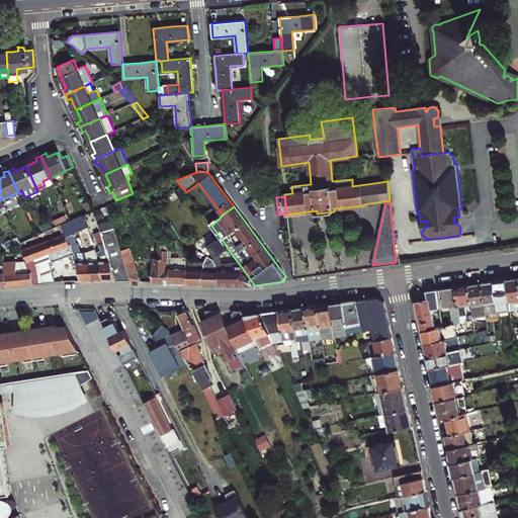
[(102,210),(95,212),(98,221),(105,219),(102,210)]
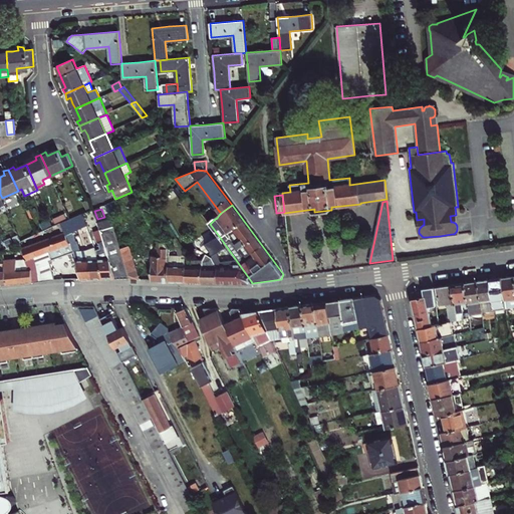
[(221,213),(219,211),(212,216),(215,219),(217,218),(219,215),(221,213)]
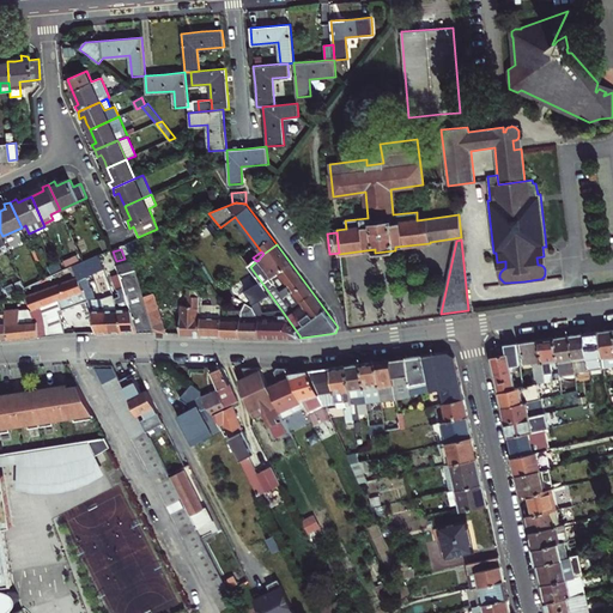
[(78,258),(65,263),(67,269),(80,263),(78,258)]
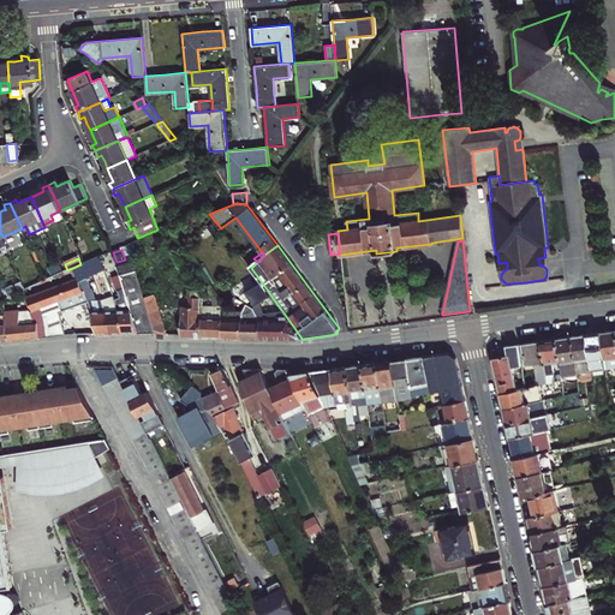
[(100,258),(88,264),(93,275),(105,270),(100,258)]
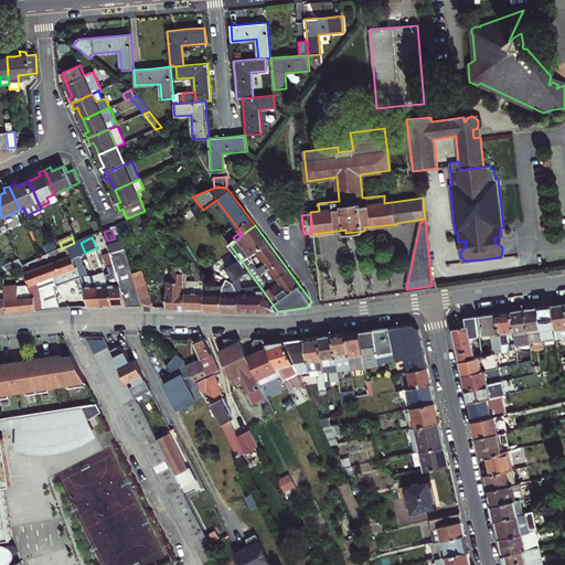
[(110,252),(127,306),(135,306),(142,306),(137,286),(134,277),(134,274),(123,240),(112,243),(107,244),(110,252)]
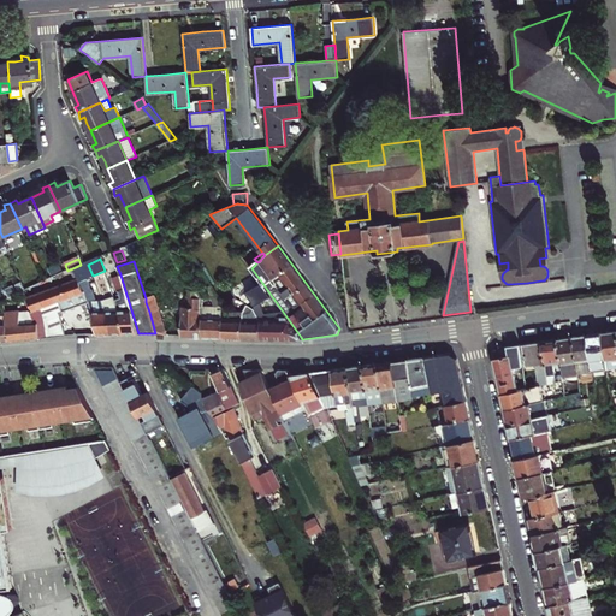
[(89,303),(92,311),(98,333),(98,336),(102,336),(112,335),(102,301),(96,301),(92,289),(90,289),(86,278),(93,276),(88,265),(84,266),(73,271),(77,279),(82,291),(84,290),(89,303)]
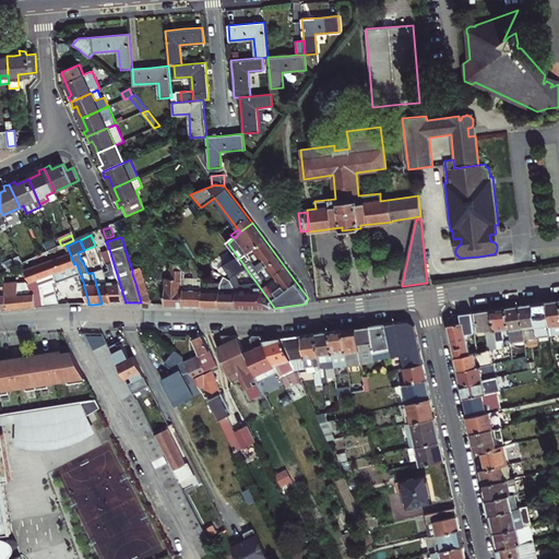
[(120,304),(126,302),(109,249),(103,252),(107,265),(108,265),(110,270),(105,272),(114,304),(120,304)]
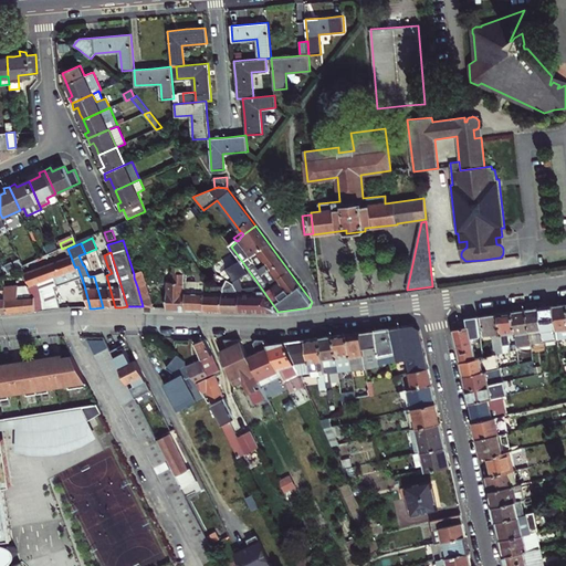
[(71,257),(25,274),(30,285),(39,282),(40,289),(42,293),(43,310),(60,308),(58,286),(65,284),(82,279),(77,266),(75,268),(71,257)]
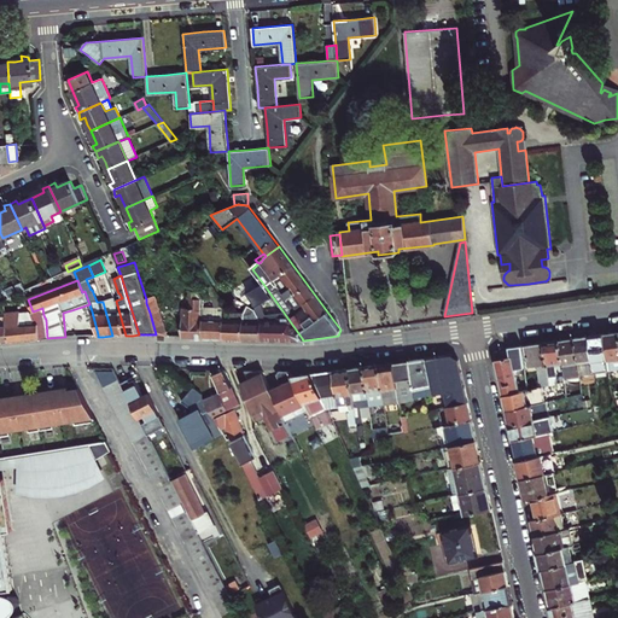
[(302,338),(263,284),(246,293),(256,307),(255,309),(261,320),(261,340),(278,340),(293,340),(301,339),(302,338)]
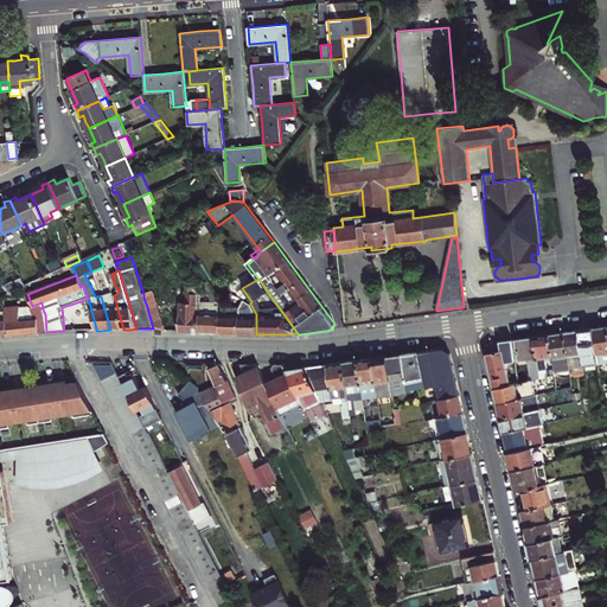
[(189,333),(198,333),(200,302),(200,295),(195,286),(185,286),(185,302),(178,302),(178,333),(189,333)]
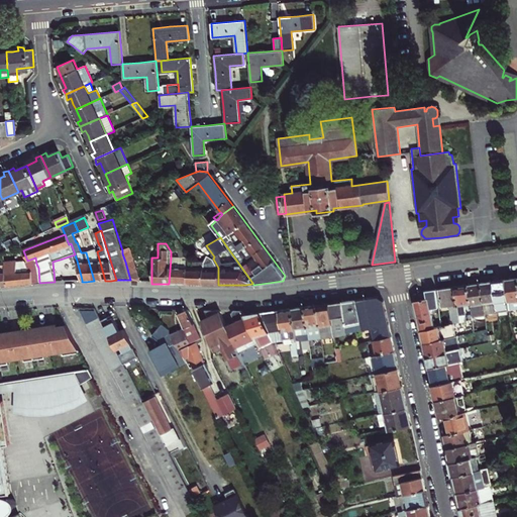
[(185,285),(203,285),(204,263),(193,263),(193,268),(187,268),(185,256),(181,245),(178,247),(180,257),(171,257),(169,284),(185,285)]
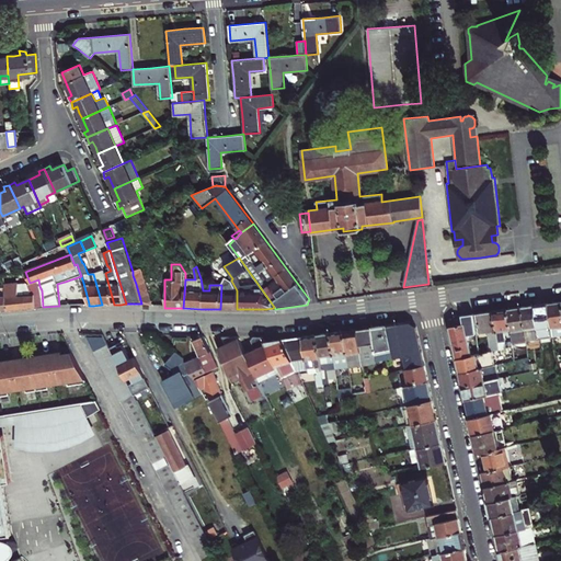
[(114,305),(105,273),(104,271),(93,274),(102,305),(106,305),(114,305)]
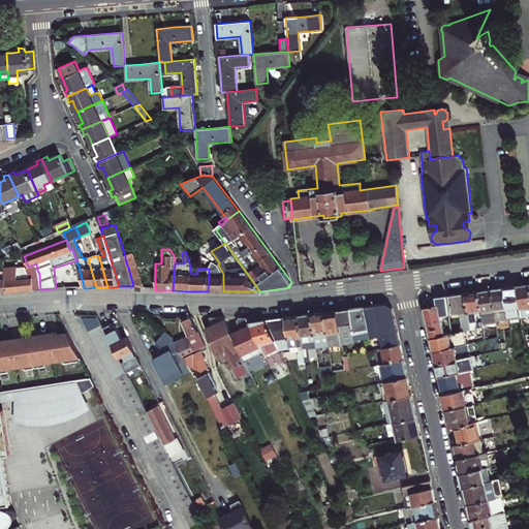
[(125,259),(128,268),(136,265),(134,257),(125,259)]
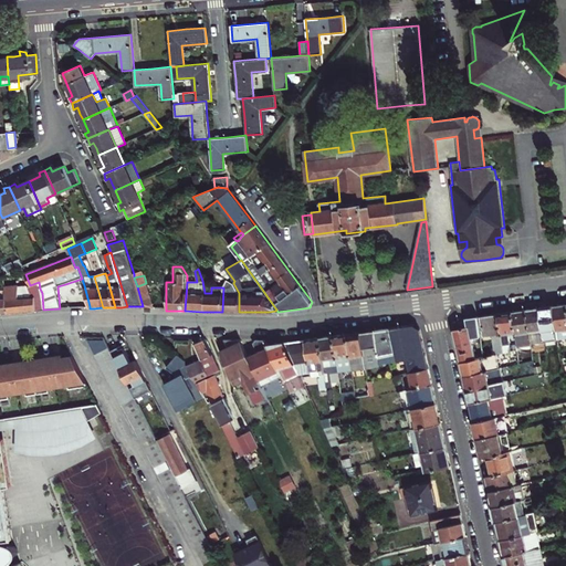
[(230,312),(239,312),(239,293),(233,283),(227,280),(223,287),(222,312),(230,312)]
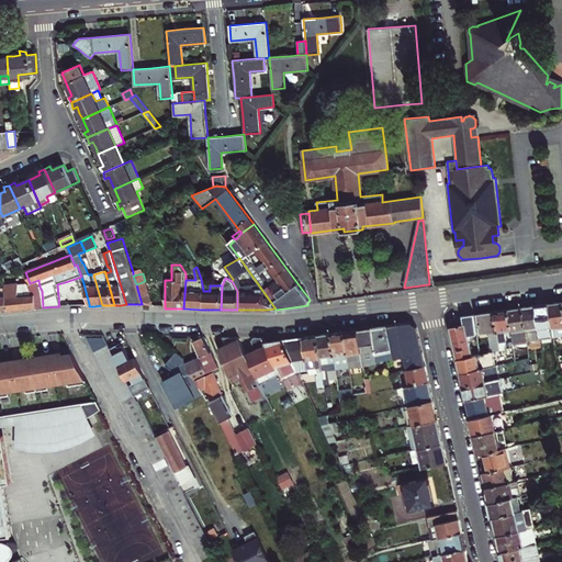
[(153,305),(145,281),(136,284),(142,304),(153,305)]
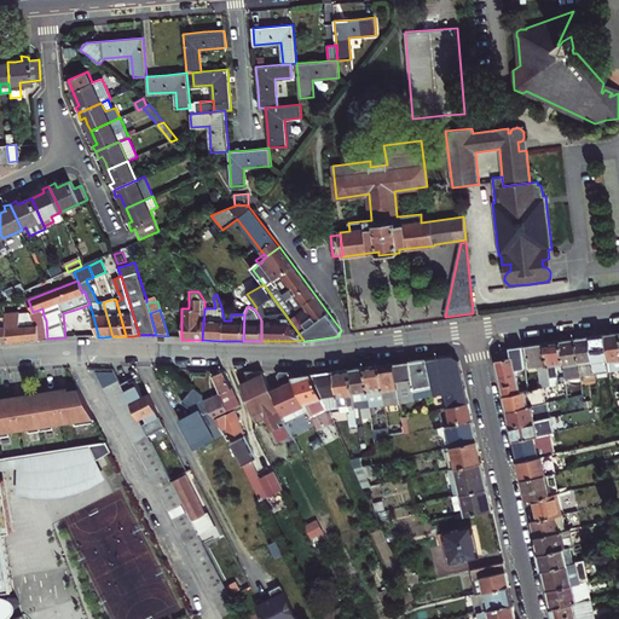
[(32,314),(19,316),(19,313),(5,314),(6,327),(7,342),(19,341),(47,339),(46,320),(44,316),(32,317),(32,314)]
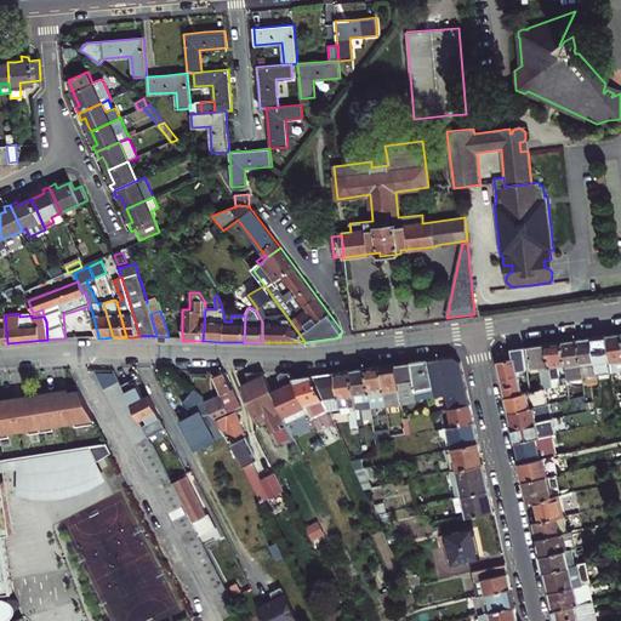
[(620,334),(616,335),(607,336),(610,360),(611,365),(611,371),(620,370),(620,334)]
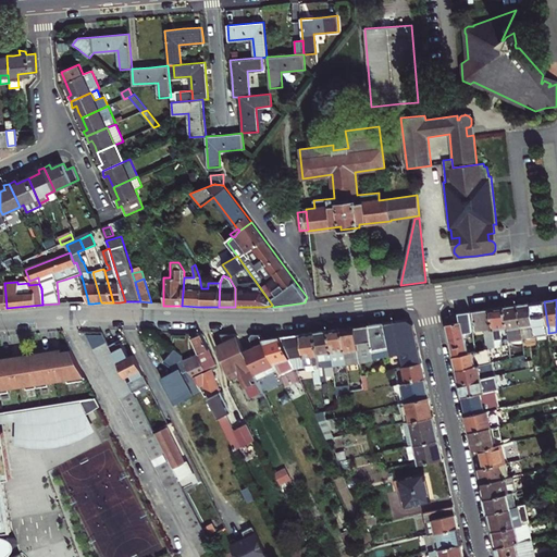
[(537,329),(537,325),(547,323),(544,301),(537,302),(531,302),(534,330),(537,329)]
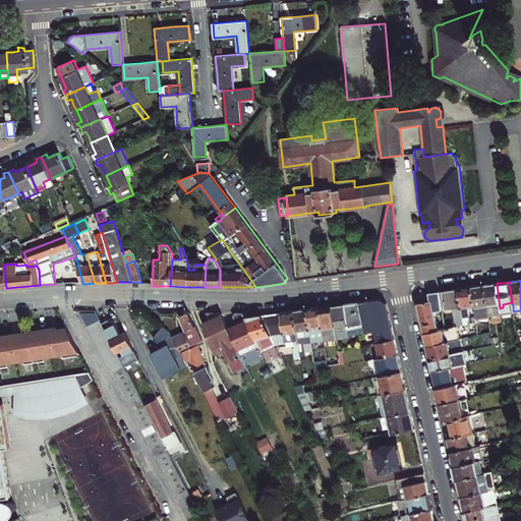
[(500,308),(497,283),(493,284),(484,285),(488,316),(501,314),(500,308)]
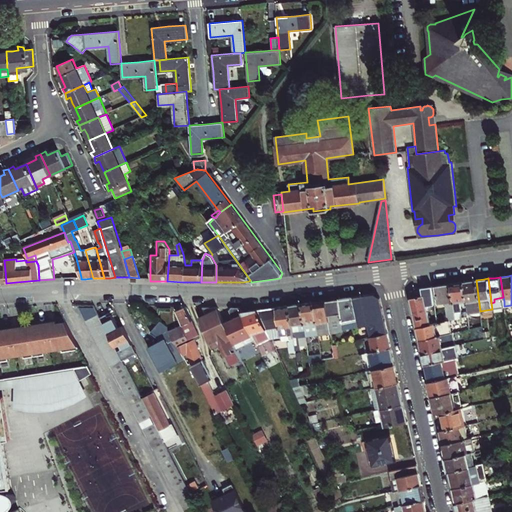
[(480,311),(476,280),(470,281),(463,282),(466,300),(468,314),(480,312),(480,311)]
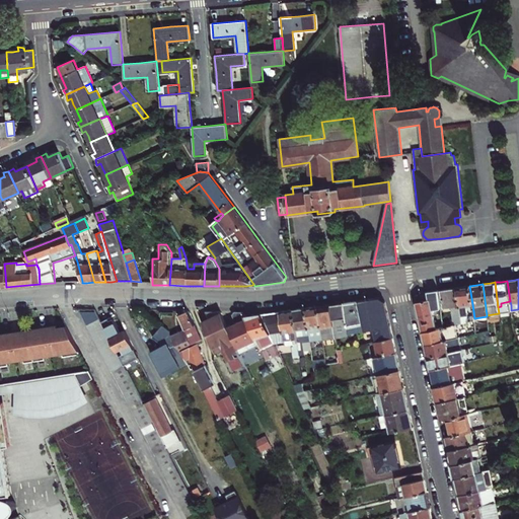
[(465,286),(457,288),(462,323),(467,321),(468,321),(465,305),(472,304),(469,286),(465,286)]
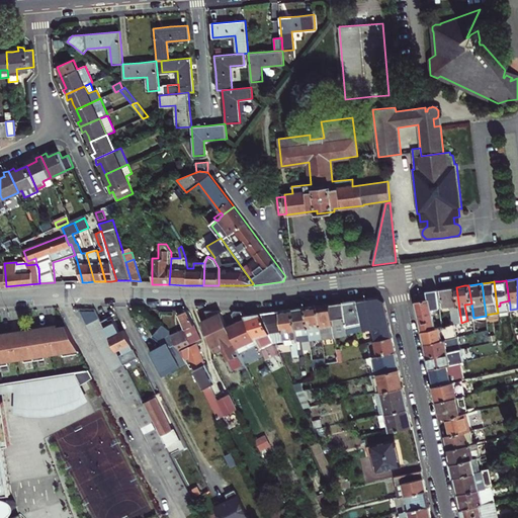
[(461,323),(456,287),(449,288),(441,289),(443,307),(450,306),(452,324),(454,324),(461,323)]
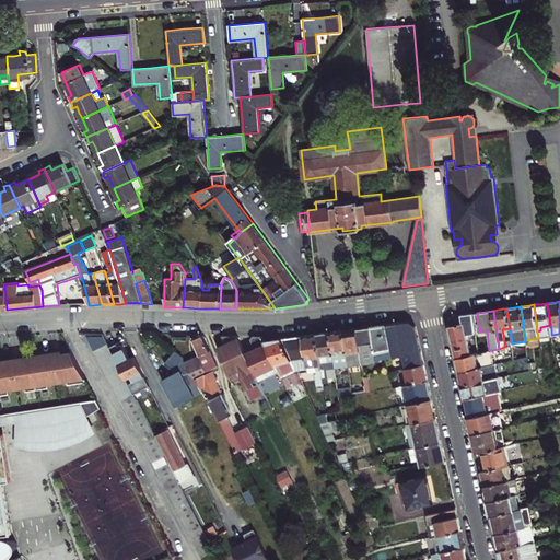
[(470,354),(467,338),(476,336),(473,313),(465,314),(462,314),(463,323),(448,325),(456,358),(470,354)]
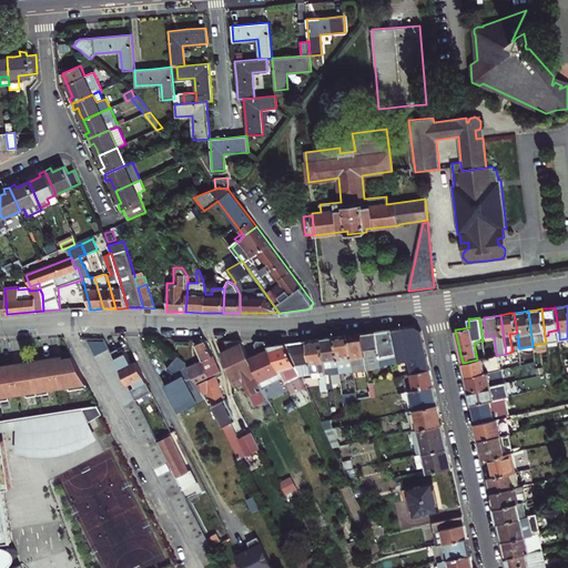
[(399,362),(411,359),(427,356),(422,331),(421,330),(421,331),(415,326),(414,326),(403,327),(384,330),(376,331),(379,358),(397,355),(399,362)]
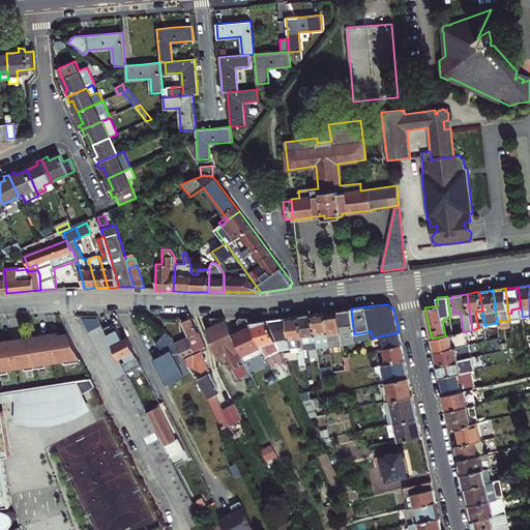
[(355,342),(354,334),(351,308),(345,310),(337,311),(342,345),(355,342)]
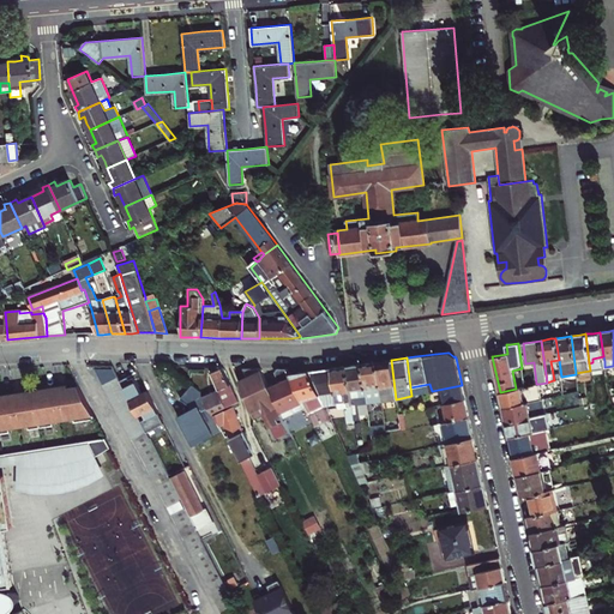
[(377,362),(381,401),(396,399),(391,360),(384,361),(377,362)]
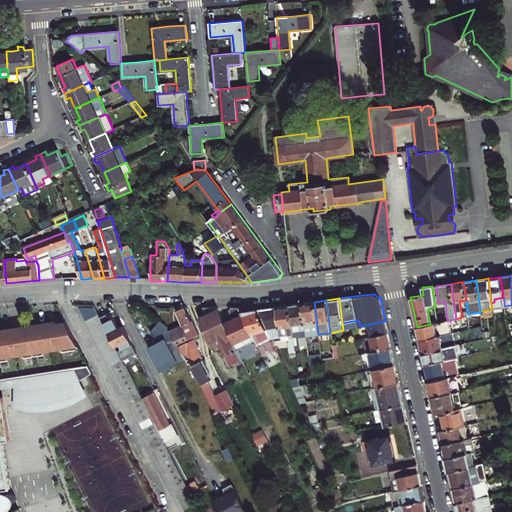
[(306,336),(318,334),(314,302),(308,303),(301,303),(306,336)]
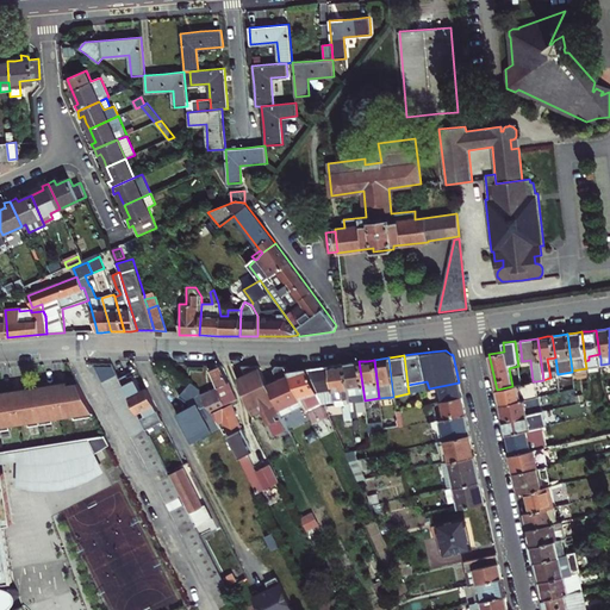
[(365,400),(359,361),(350,362),(344,363),(353,417),(359,417),(356,402),(365,400)]
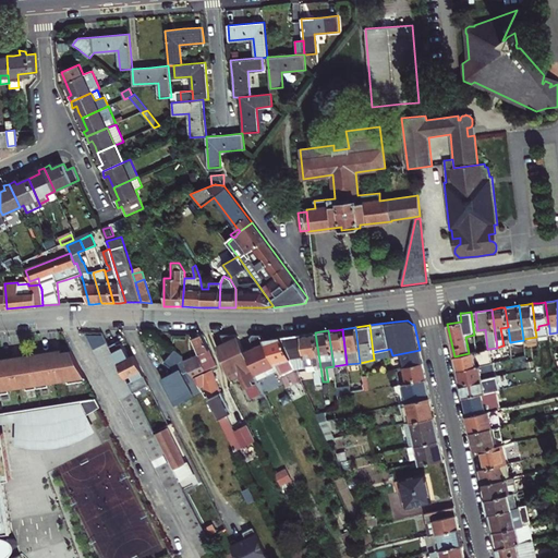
[(323,381),(315,332),(308,334),(292,336),(281,337),(291,359),(304,356),(305,365),(306,365),(307,371),(315,370),(316,372),(315,372),(317,389),(324,388),(323,381)]
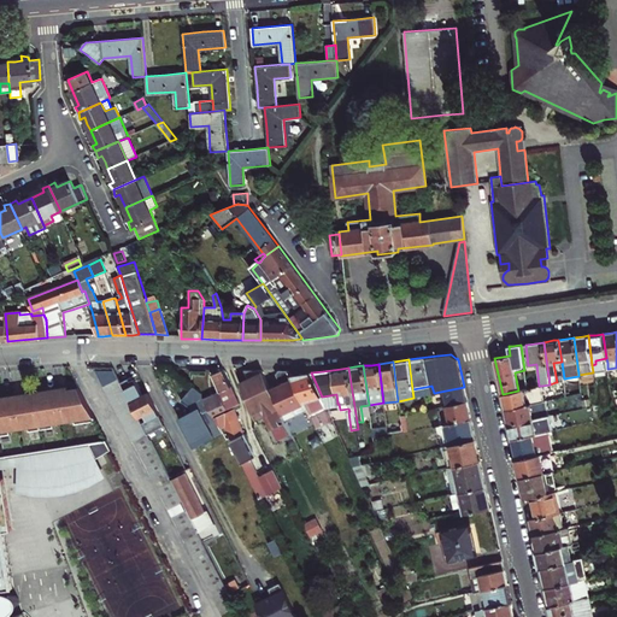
[(240,404),(235,392),(224,369),(218,371),(211,374),(219,392),(228,410),(240,404)]
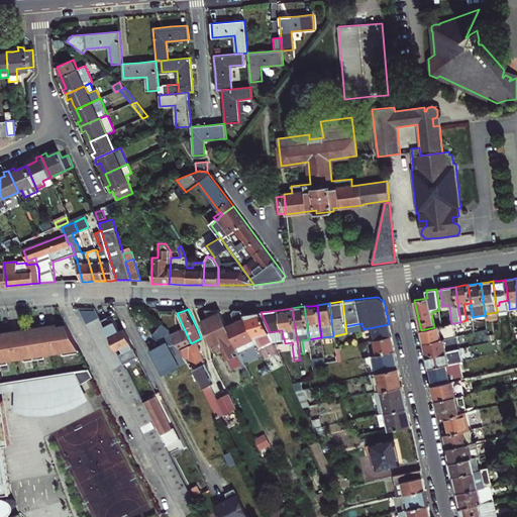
[(102,323),(96,310),(89,310),(80,310),(111,371),(112,370),(138,420),(149,415),(125,367),(102,323)]
